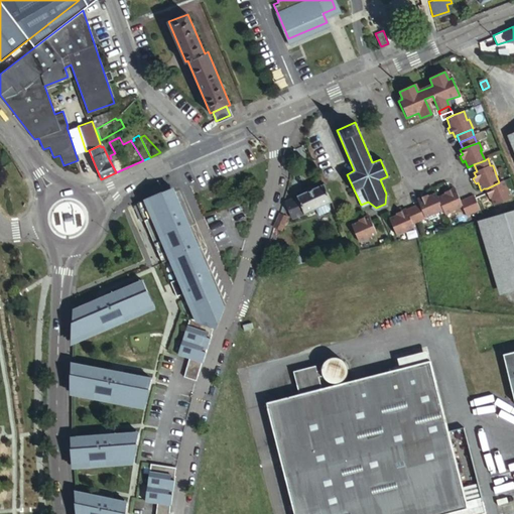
[(503,181),(499,182),(487,188),(489,194),(487,195),(489,200),(491,199),(495,207),(511,200),(508,191),(507,191),(503,181)]
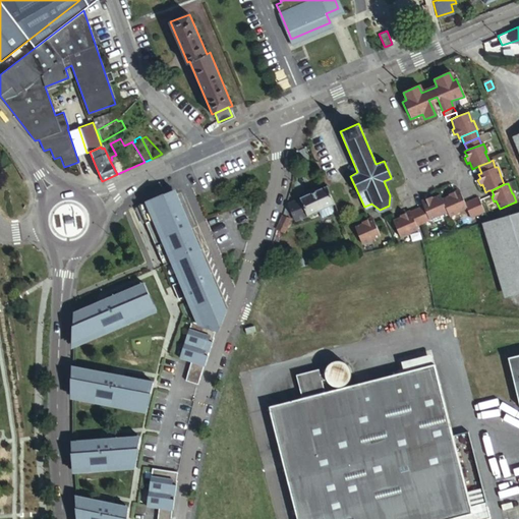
[(334,204),(327,186),(299,198),(306,216),(334,204)]
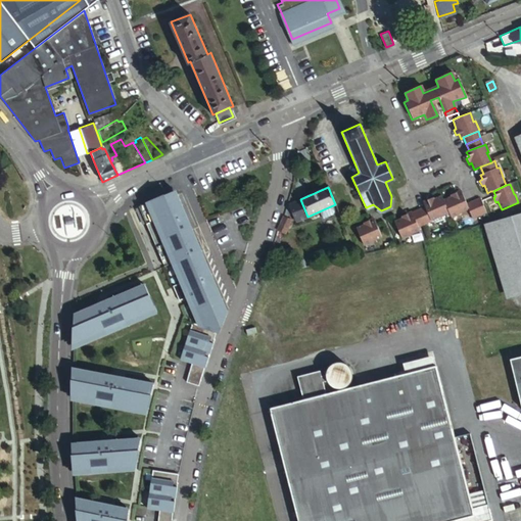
[(216,330),(223,312),(212,286),(209,287),(207,282),(209,281),(205,270),(202,271),(200,266),(203,265),(197,250),(198,250),(184,216),(184,215),(174,190),(150,200),(149,199),(138,204),(163,264),(172,261),(180,281),(172,284),(178,298),(187,294),(189,299),(188,300),(196,321),(196,323),(191,321),(180,358),(191,362),(186,380),(198,383),(203,365),(204,365),(214,337),(212,337),(215,329),(216,330)]
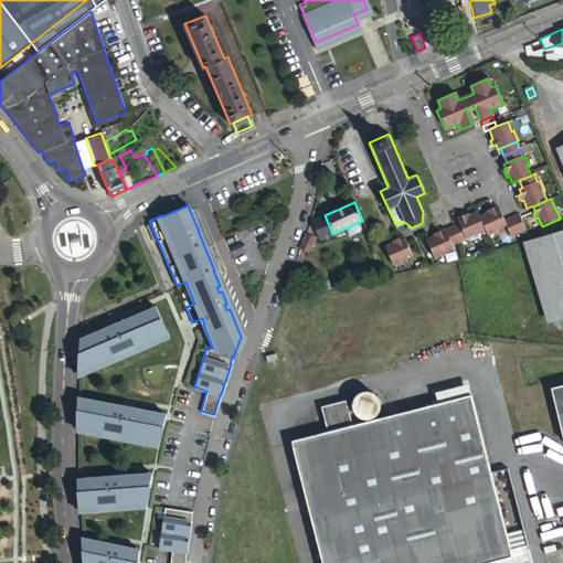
[(505,219),(499,205),(494,208),(492,205),(487,208),(488,210),(479,213),(485,227),(486,226),(487,232),(498,229),(498,226),(507,223),(511,234),(519,231),(512,215),(505,219)]
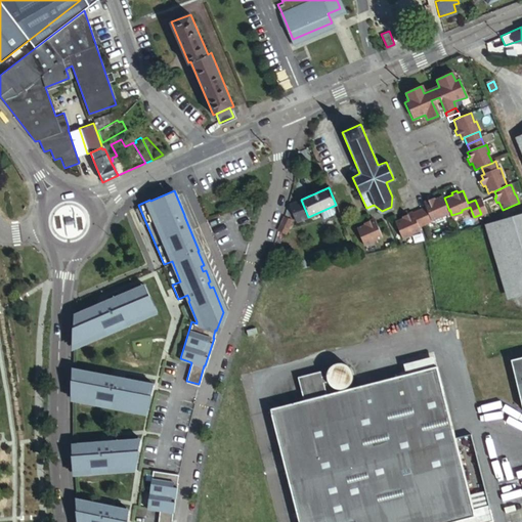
[(426,202),(426,204),(432,217),(440,214),(441,215),(449,211),(444,198),(443,193),(435,198),(434,196),(429,198),(430,200),(426,202)]
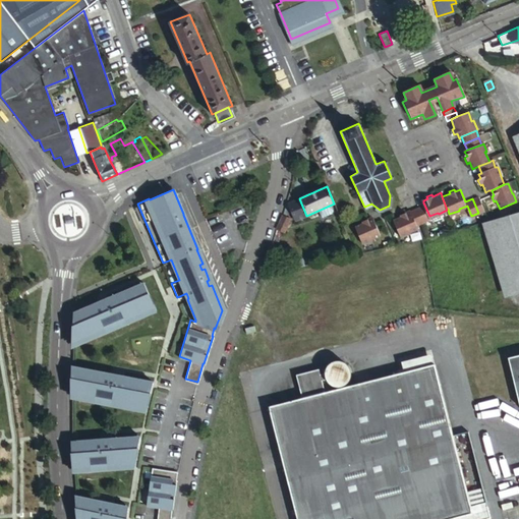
[(478,195),(472,198),(478,213),(484,210),(478,195)]
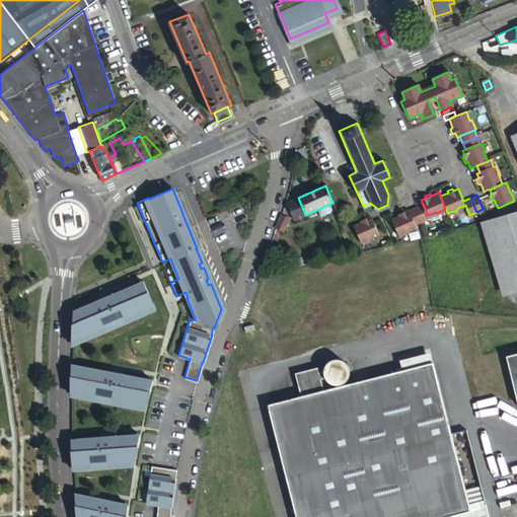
[(305,215),(298,198),(286,203),(293,220),(305,215)]
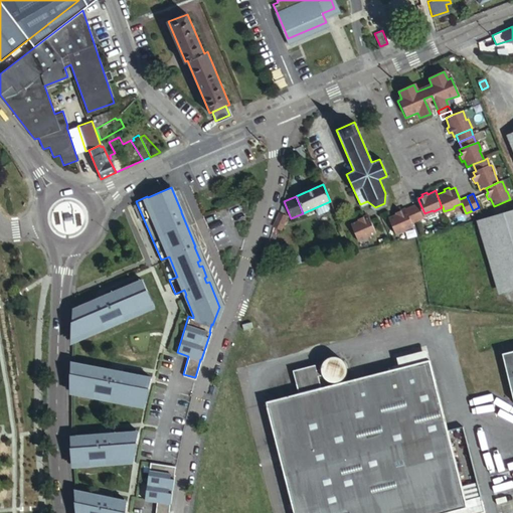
[(418,200),(412,203),(418,216),(424,214),(424,213),(418,200)]
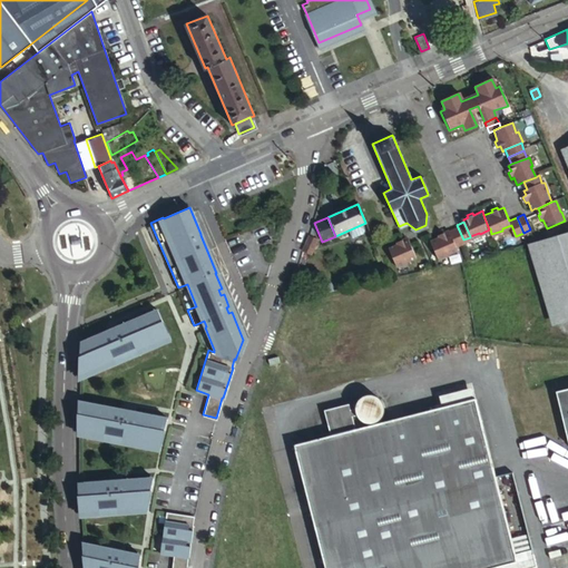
[(463,240),(457,225),(449,228),(450,228),(456,243),(463,240)]
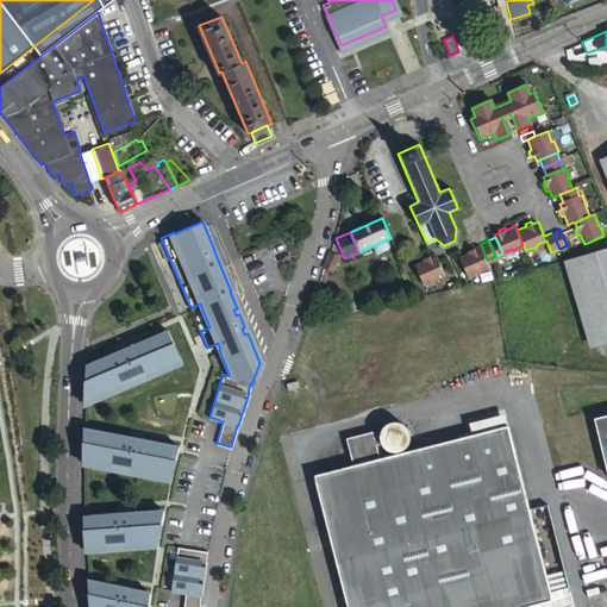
[(489,263),(487,260),(481,244),(475,248),(474,245),(469,248),(469,249),(460,254),(469,273),(480,269),(480,268),(489,263)]
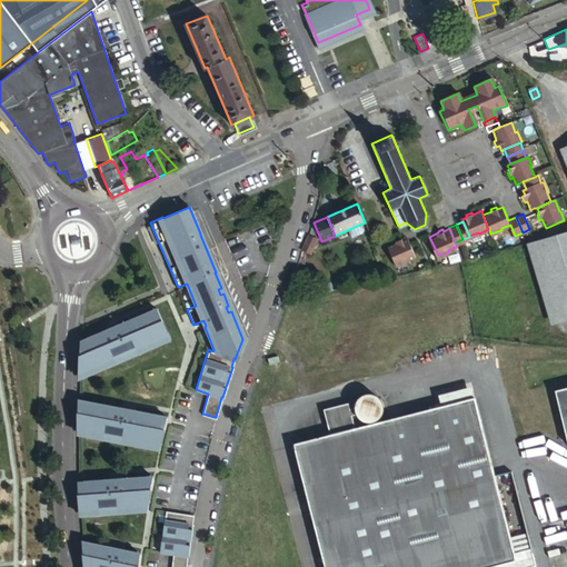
[(566,237),(566,230),(533,240),(534,246),(566,237)]
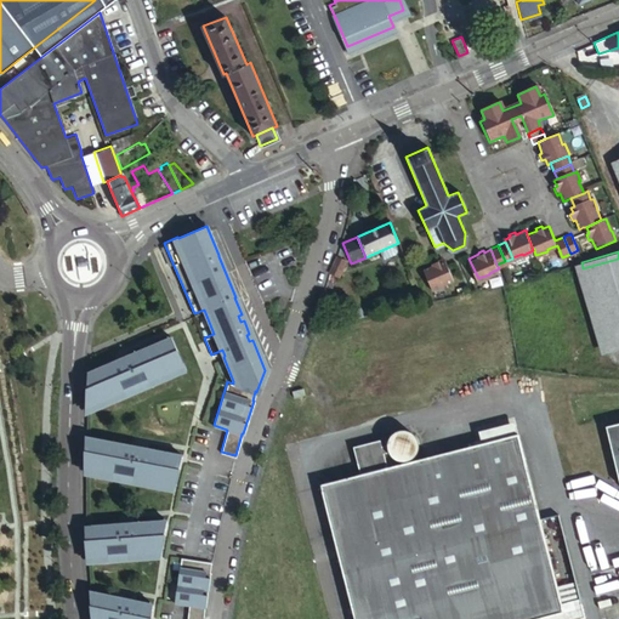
[(346,262),(336,257),(328,274),(339,278),(346,262)]
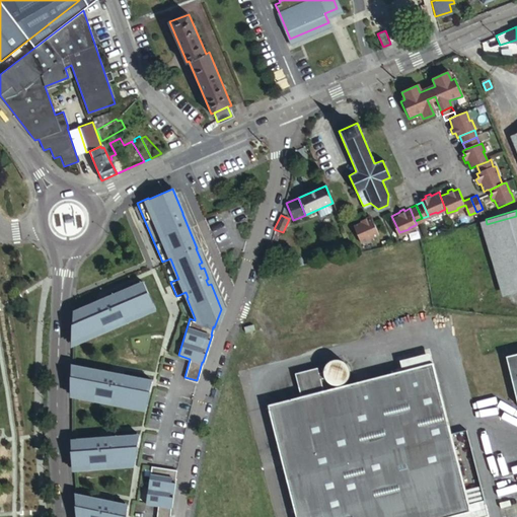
[(368,218),(367,216),(362,218),(363,220),(356,224),(362,240),(371,236),(371,235),(380,231),(373,215),(368,218)]
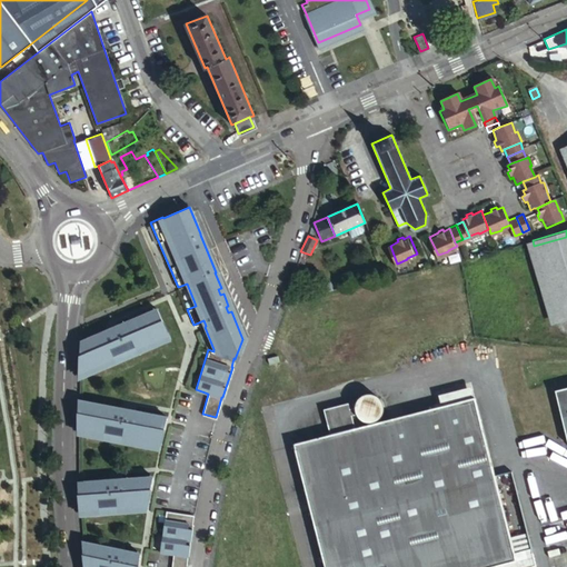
[(566,237),(534,246),(556,321),(566,318),(566,237)]
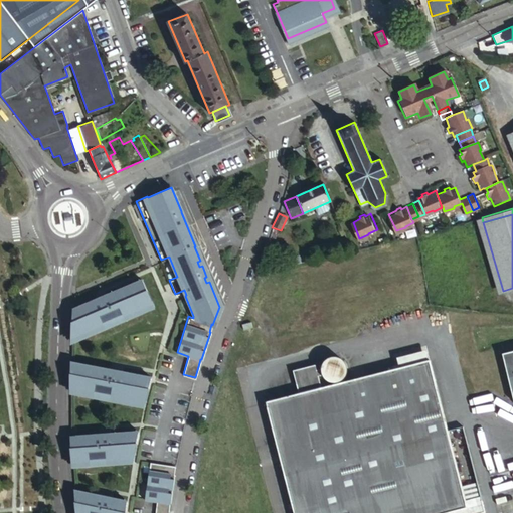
[(269,270),(283,267),(281,260),(267,264),(269,270)]
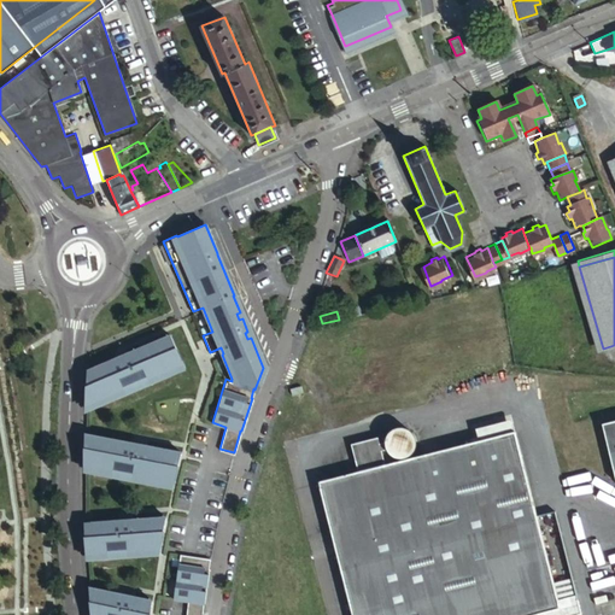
[(107,359),(86,369),(85,405),(98,399),(95,397),(101,394),(104,398),(122,390),(121,386),(127,384),(128,387),(147,379),(146,375),(152,373),(153,376),(170,369),(169,365),(175,363),(176,367),(182,363),(170,333),(123,353),(123,356),(109,362),(107,359)]
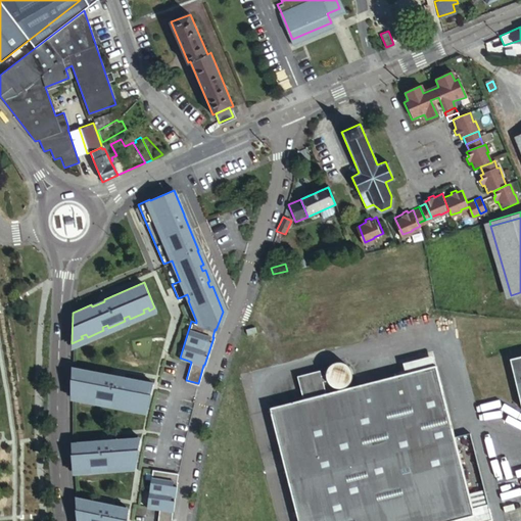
[(520,349),(508,352),(519,405),(520,404),(520,349)]
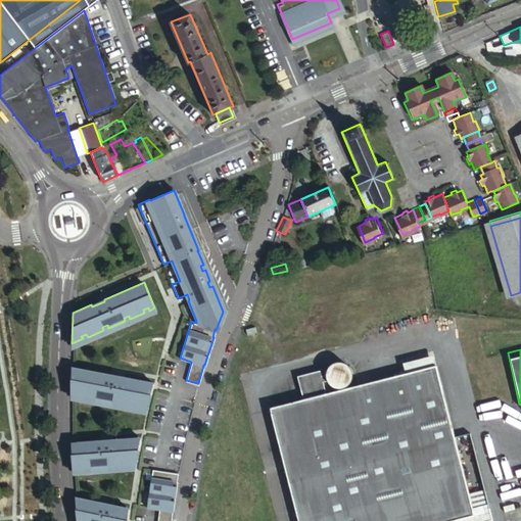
[(325,374),(325,375),(321,376),(320,370),(296,376),(302,399),(269,408),(296,520),(452,520),(472,516),(471,512),(487,509),(468,434),(453,437),(435,367),(404,374),(342,389),(341,388),(342,388),(343,388),(344,387),(345,386),(346,386),(347,385),(348,384),(349,383),(350,381),(351,379),(351,376),(351,375),(351,374),(351,372),(350,370),(349,369),(349,368),(348,367),(346,365),(345,365),(343,364),(341,363),(339,363),(337,363),(336,363),(335,363),(334,363),(333,364),(332,364),(330,366),(329,366),(328,368),(327,369),(326,370),(326,371),(325,373),(325,374)]
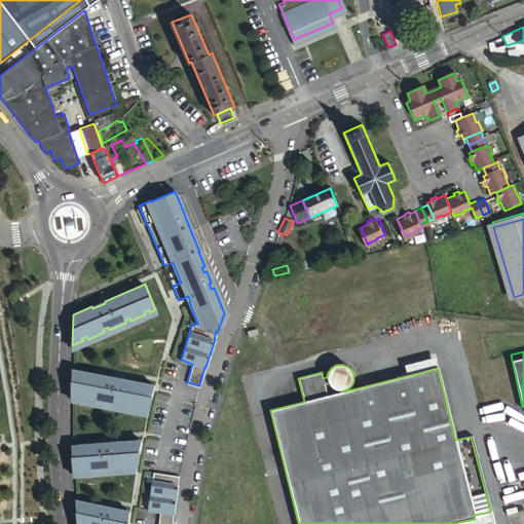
[(133,408),(147,411),(154,383),(116,376),(115,379),(110,378),(102,376),(103,374),(71,368),(71,396),(78,398),(79,395),(84,396),(83,399),(103,402),(104,400),(109,401),(108,403),(126,407),(127,404),(133,405),(133,408)]
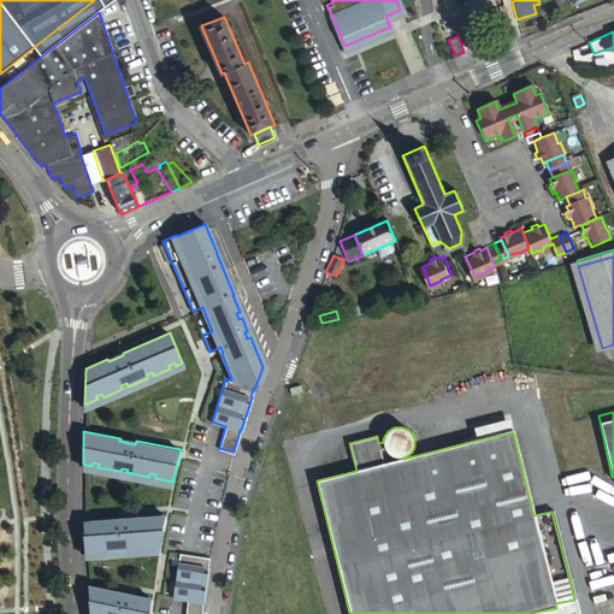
[(83,520),(86,553),(93,553),(93,549),(99,549),(99,551),(119,550),(119,547),(127,547),(127,550),(148,548),(148,545),(159,545),(165,514),(137,517),(137,518),(122,519),(122,518),(83,520)]
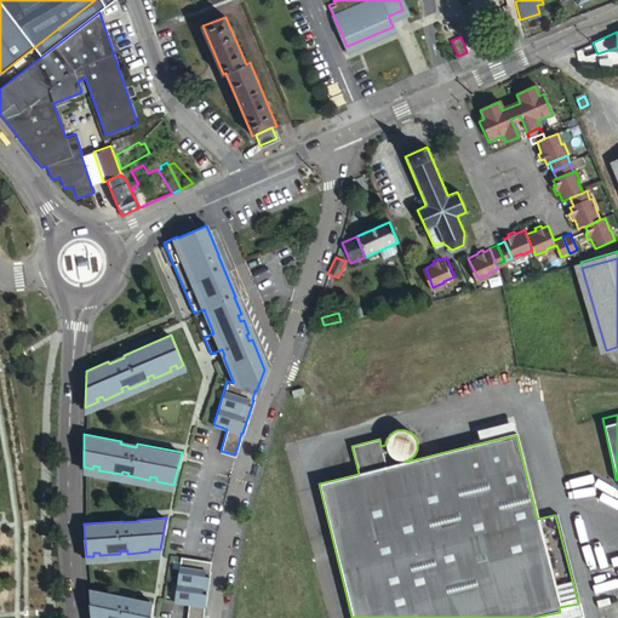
[(210,560),(179,556),(173,600),(188,602),(184,617),(201,617),(204,605),(210,570),(209,570),(210,560)]
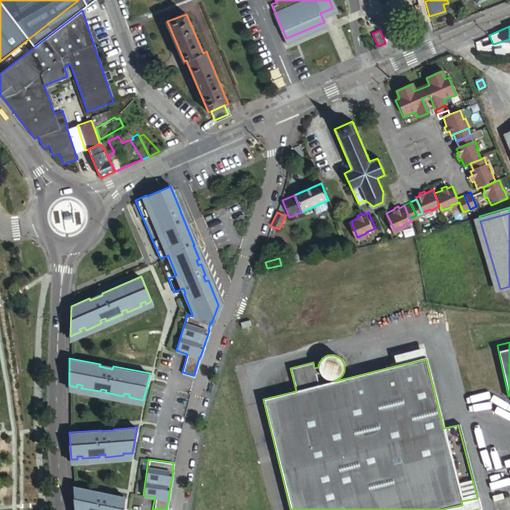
[(98,490),(73,485),(75,509),(123,509),(125,496),(110,493),(110,494),(98,492),(98,490)]
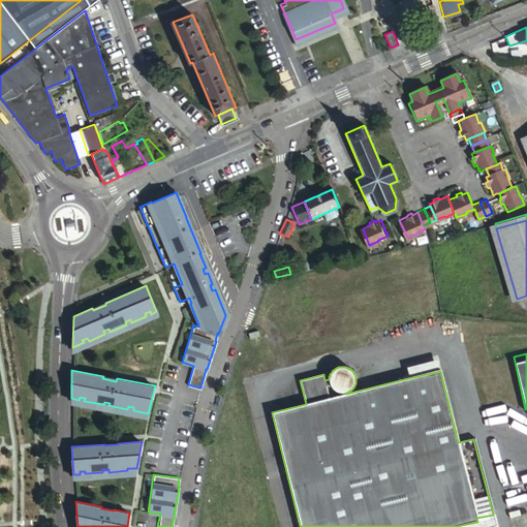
[(491,526),(495,526),(493,515),(476,518),(477,522),(457,526),(491,526)]
